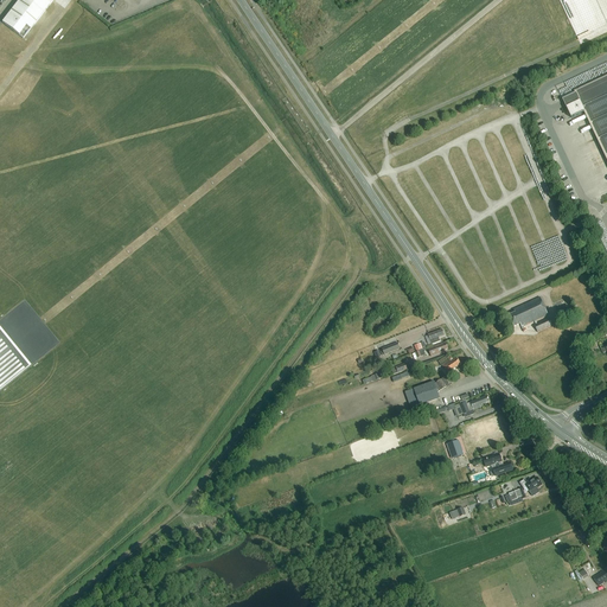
[(23,39),(52,0),(19,0),(2,23),(23,39)]
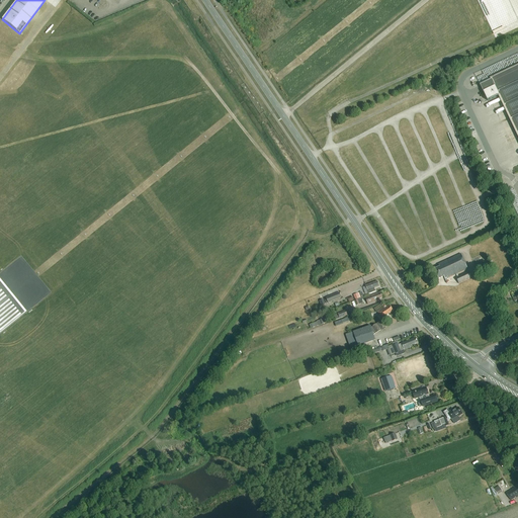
[(517,66),(486,81),(480,84),(481,85),(483,91),(484,92),(488,101),(491,100),(499,96),(517,136),(517,66)]
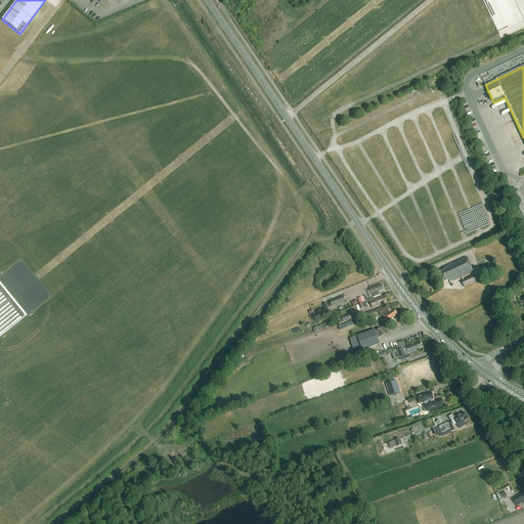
[(464,279),(463,277),(474,272),(467,257),(443,267),(444,270),(439,272),(443,282),(449,280),(452,287),(454,286),(453,282),(452,282),(452,280),(453,281),(462,278),(463,280),(461,280),(464,288),(477,281),(474,274),(464,279)]
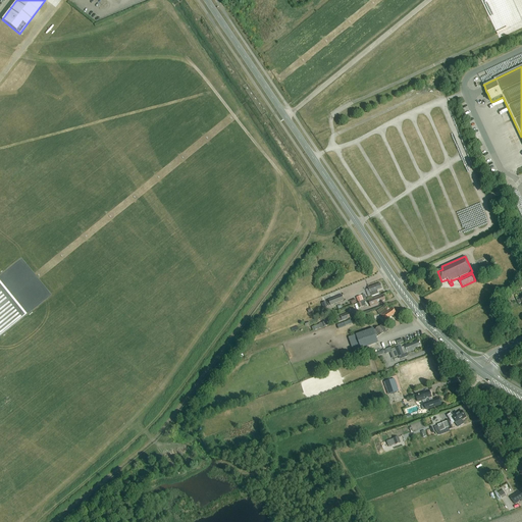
[(377,291),(382,289),(380,283),(369,288),(372,297),(378,294),(377,291)]
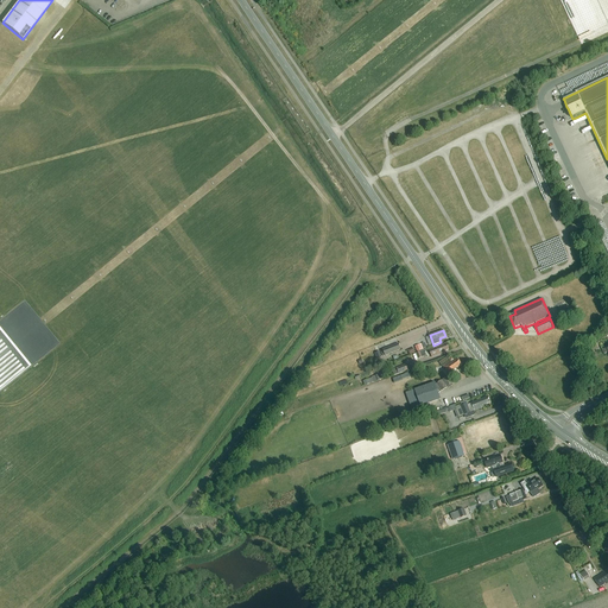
[(398,343),(382,349),(382,350),(381,350),(382,354),(385,354),(385,356),(401,350),(398,343)]
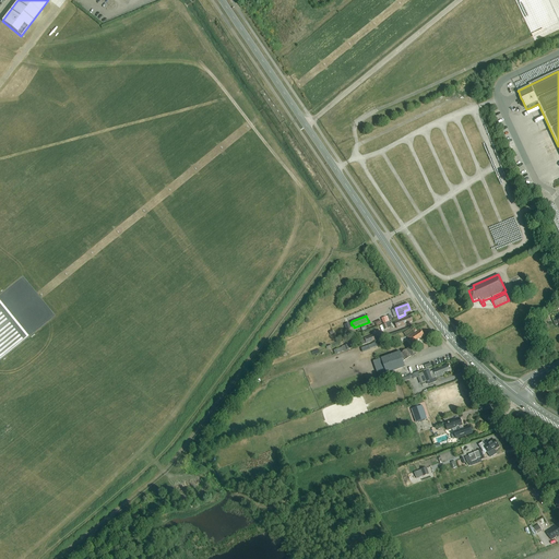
[(383,324),(393,320),(391,316),(381,319),(383,324)]
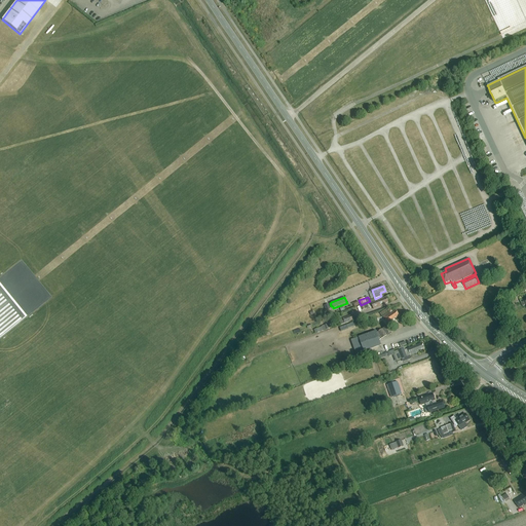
[(374,309),(379,307),(385,305),(384,304),(388,302),(386,297),(372,302),(374,309)]
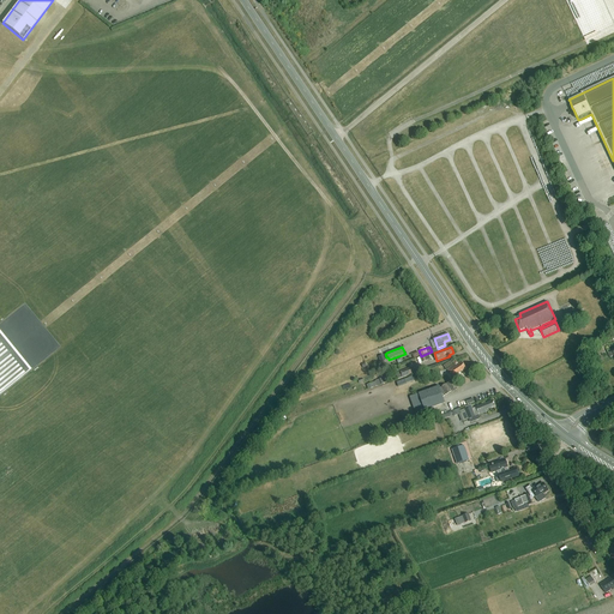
[(429,356),(432,353),(420,356),(422,362),(431,360),(429,356)]
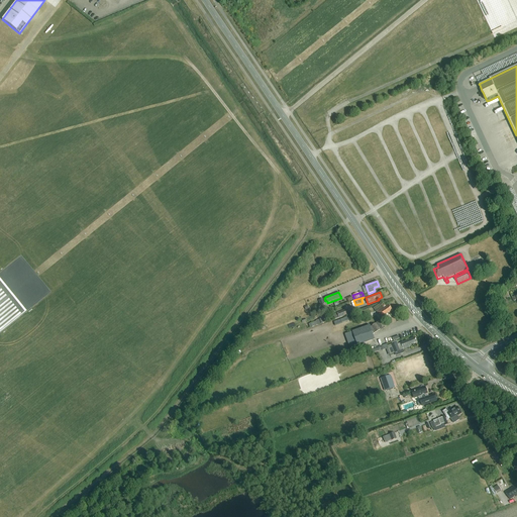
[(387,314),(393,310),(389,304),(385,306),(384,304),(382,305),(383,308),(378,311),(383,319),(388,316),(387,314)]
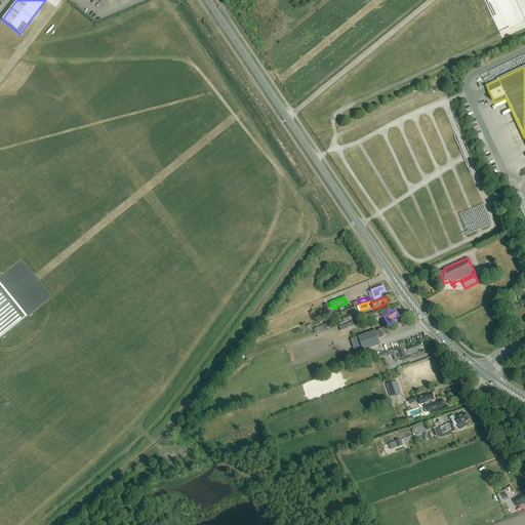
[(338,319),(340,324),(353,320),(352,315),(338,319)]
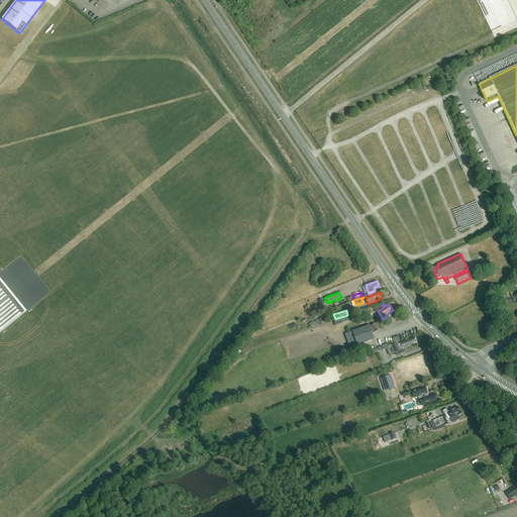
[(334,322),(335,326),(342,323),(353,319),(352,315),(341,319),(334,322)]
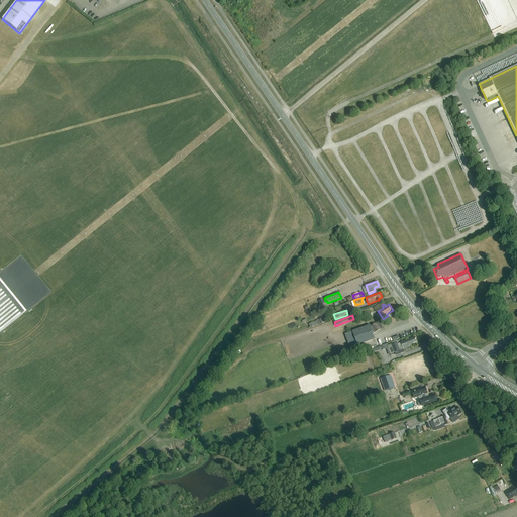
[(375,339),(373,334),(384,327),(380,320),(371,327),(370,325),(352,331),(352,332),(345,335),(350,348),(375,339)]
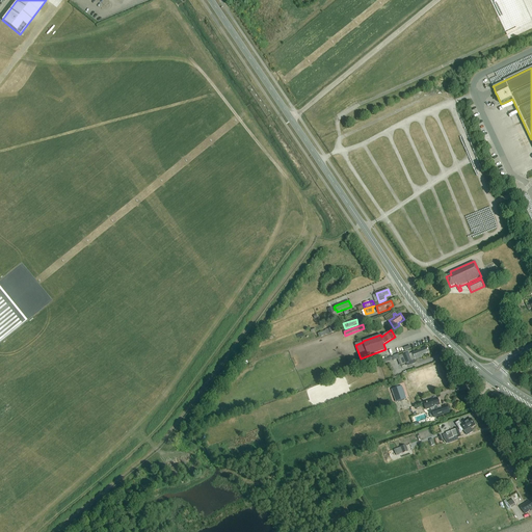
[(404,354),(403,355),(403,354),(399,356),(398,354),(392,356),(394,361),(399,358),(401,366),(406,364),(411,362),(416,360),(423,356),(422,355),(429,352),(427,347),(413,353),(410,354),(409,351),(403,353),(404,354)]
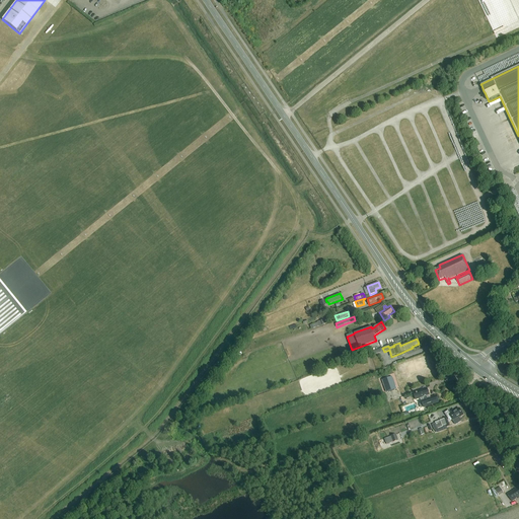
[(382,380),(386,391),(390,390),(391,392),(397,389),(392,375),(386,378),(386,379),(382,380)]
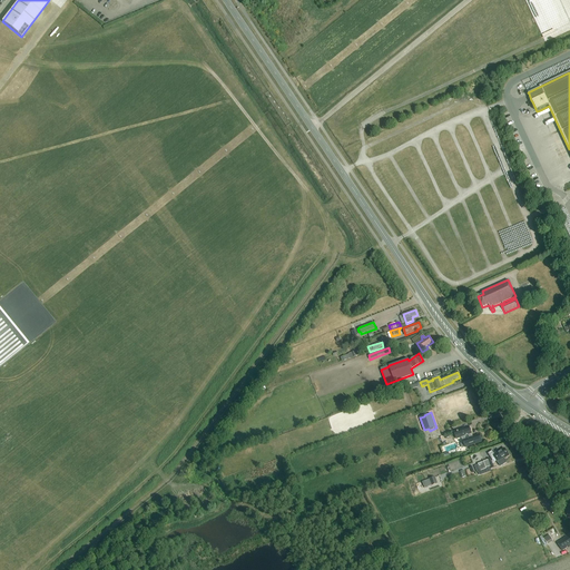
[(465,448),(482,442),(479,435),(470,439),(469,434),(471,433),(471,431),(472,431),(471,429),(470,429),(469,426),(454,432),(457,439),(464,435),(467,440),(463,441),(465,448)]
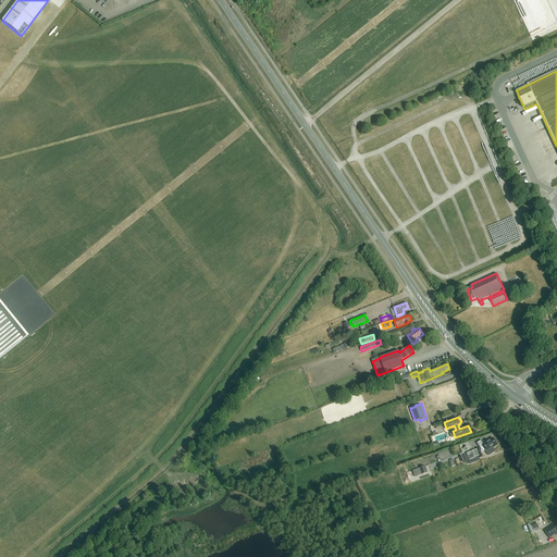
[(482,453),(485,450),(486,453),(497,445),(493,438),(487,442),(486,441),(483,443),(482,441),(478,443),(482,449),(481,450),(482,453)]
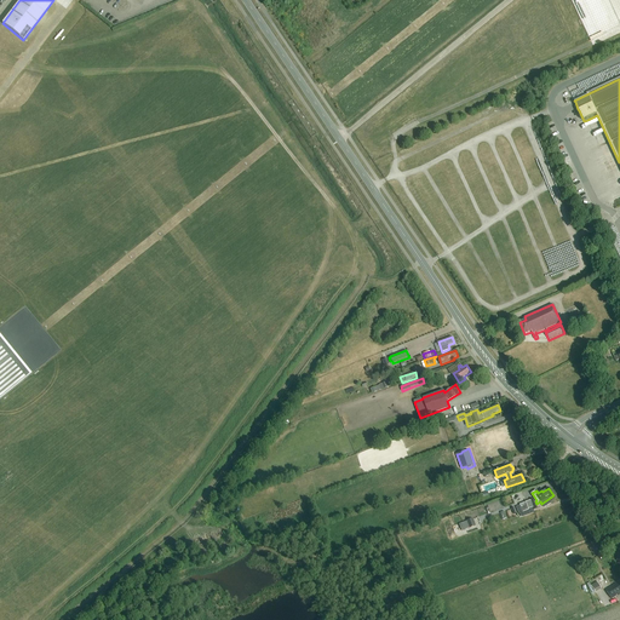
[(516,507),(518,515),(529,510),(528,509),(533,507),(534,510),(538,509),(534,499),(530,500),(526,501),(520,505),(516,507)]
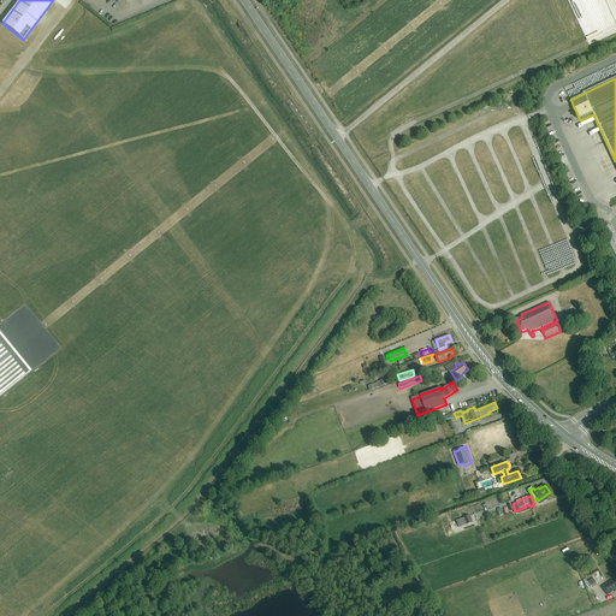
[(471,515),(460,520),(462,527),(473,522),(471,515)]
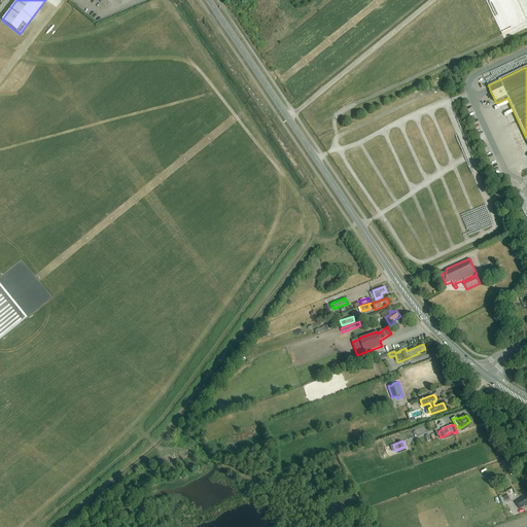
[(512,500),(507,494),(502,498),(506,504),(512,500)]
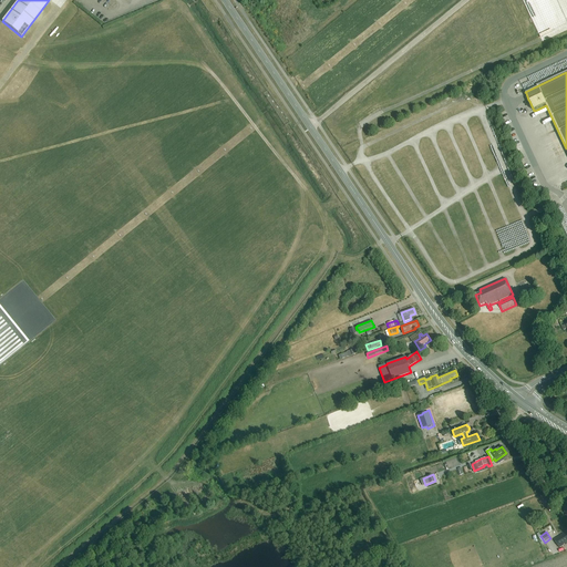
[(566,545),(566,544),(566,534),(565,535),(564,533),(554,539),(559,548),(566,544),(566,545)]
